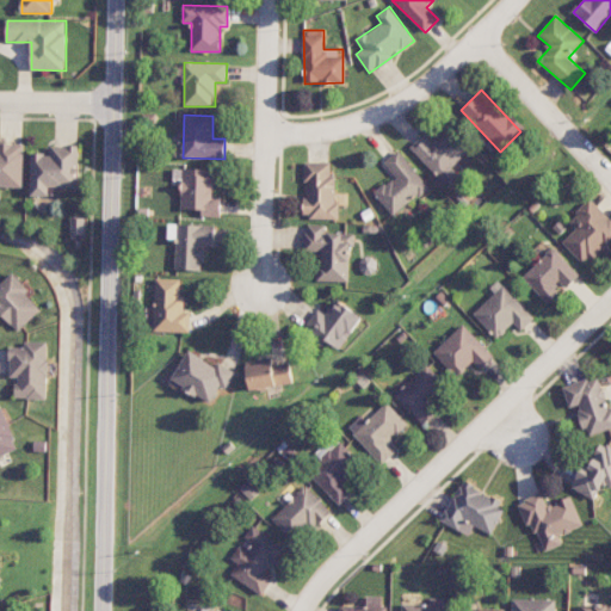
[(424,134),(409,148),(450,186),(462,174),(454,166),(471,147),(450,125),(433,143),(424,134)]
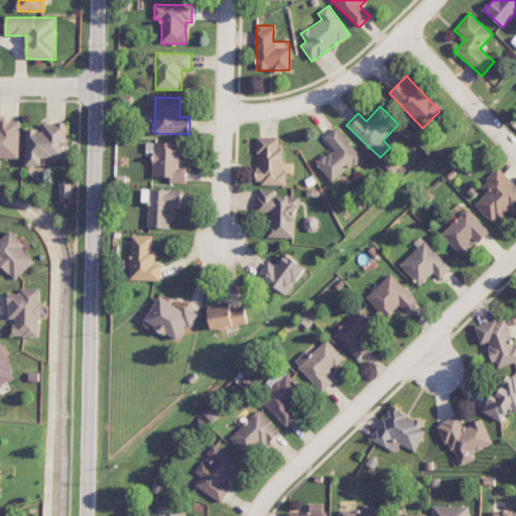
[(26,164),(42,165),(42,158),(68,158),(68,123),(43,123),(43,129),(27,129),(26,164)]
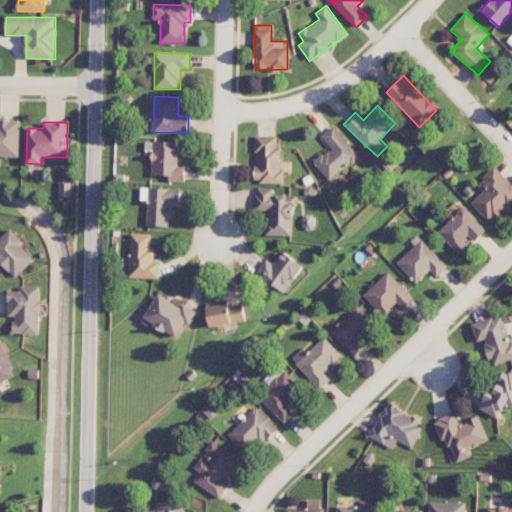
[(322,135),(331,148),(314,160),(329,180),(360,158),(336,125),(322,135)]
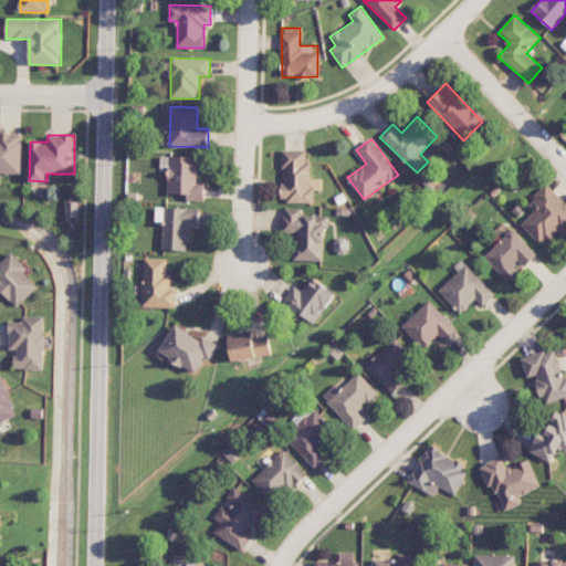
[(312,202),(313,163),(306,161),(306,150),(283,150),(282,202),(312,202)]
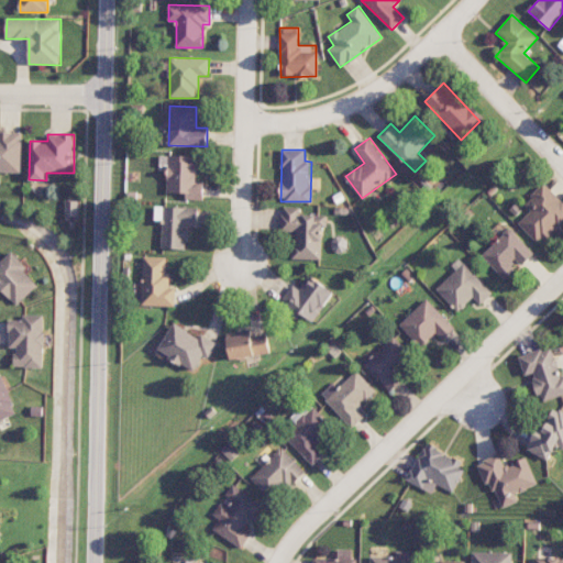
[(203,200),(205,180),(198,180),(198,155),(159,155),(159,165),(168,165),(167,192),(186,192),(186,199),(203,200)]
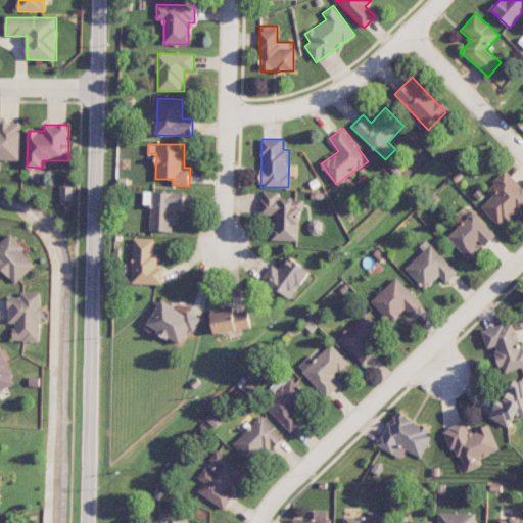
[(498,225),(505,219),(509,223),(522,207),(522,187),(506,170),(486,189),(493,196),(481,207),(498,225)]
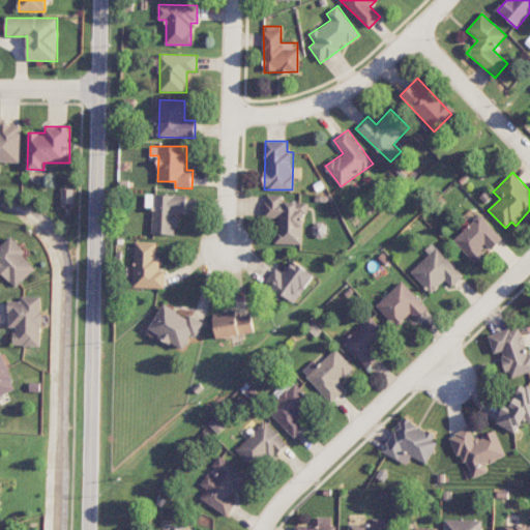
[(74,204),(74,189),(62,188),(61,203),(74,204)]
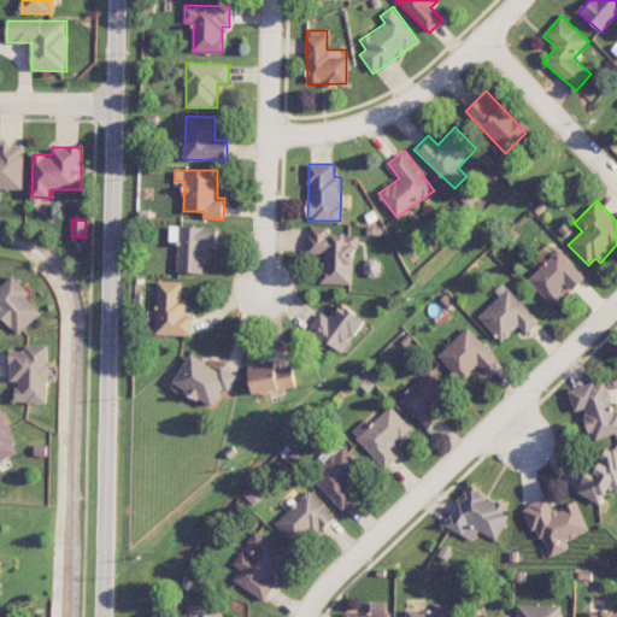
[(177,272),(206,272),(207,250),(223,250),(224,229),(171,227),(170,240),(178,240),(177,272)]
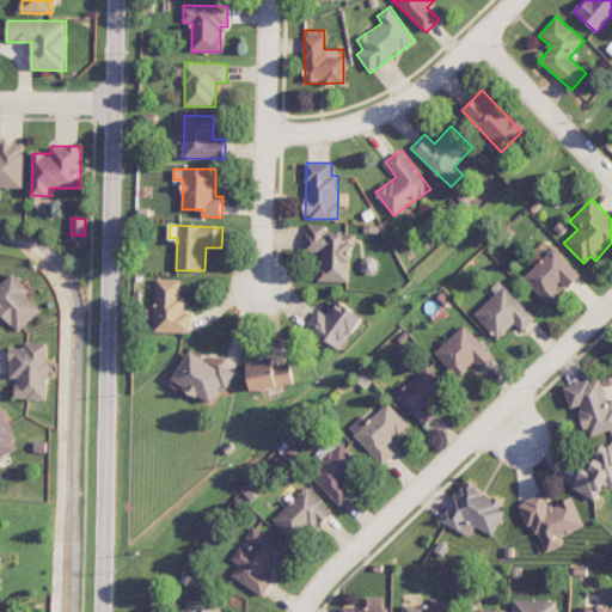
[(353,234),(326,233),(326,226),(306,225),(306,251),(320,251),(319,281),(352,282),(353,234)]
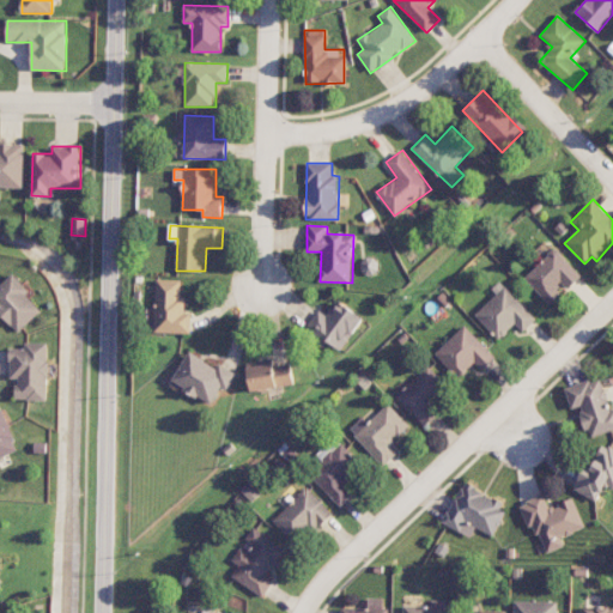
[(550,304),(566,289),(566,290),(582,275),(556,248),(525,278),(550,304)]
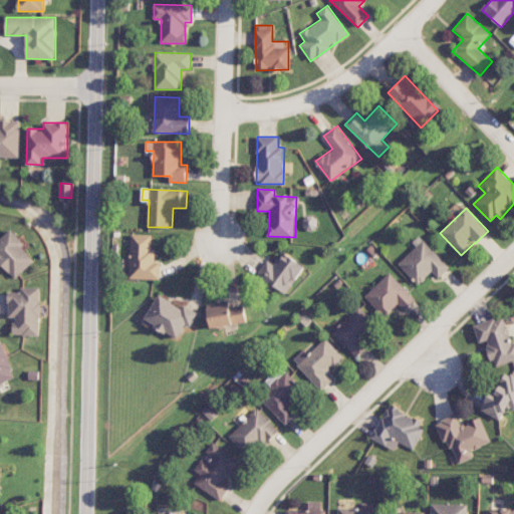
[(35,261),(22,247),(24,244),(11,229),(0,238),(0,263),(15,279),(35,261)]
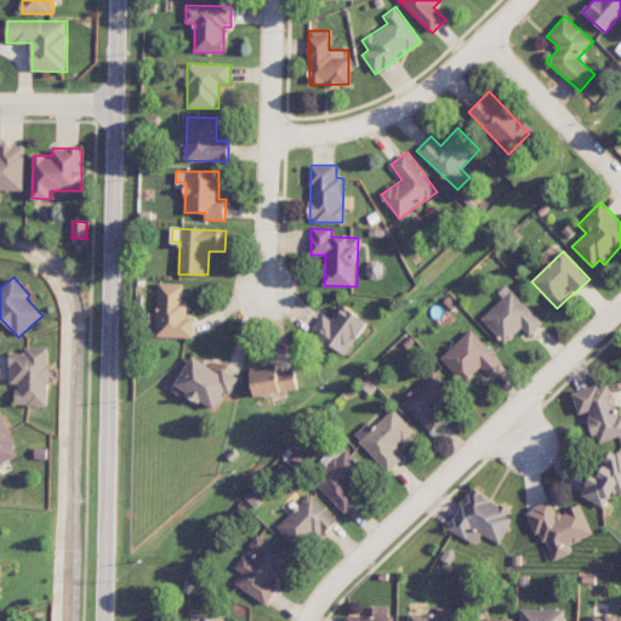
[(194,337),(194,317),(188,315),(188,300),(183,300),(184,284),(159,283),(158,336),(194,337)]
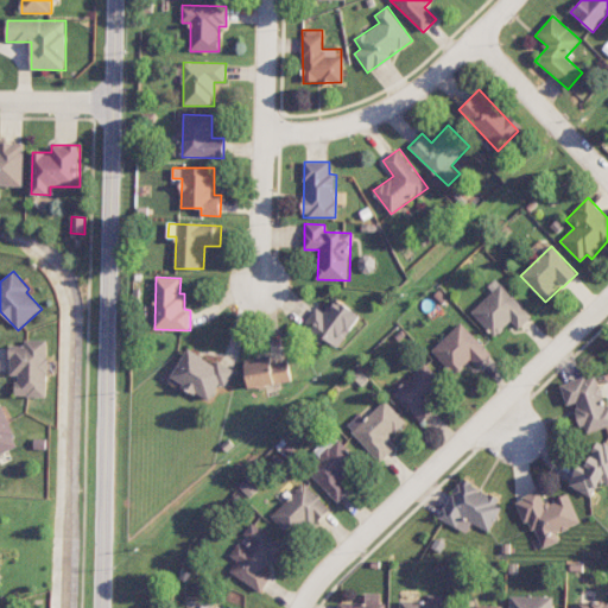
[(470,310),(495,337),(512,321),(519,329),(532,317),(500,282),(470,310)]
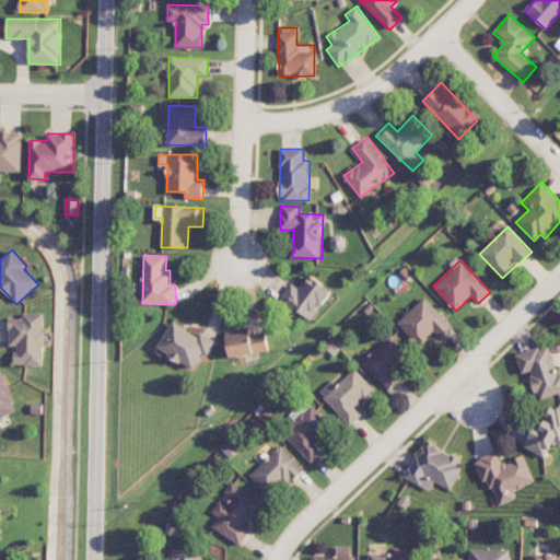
[(292,283),(281,298),(311,321),(333,292),(310,275),(299,289),(292,283)]
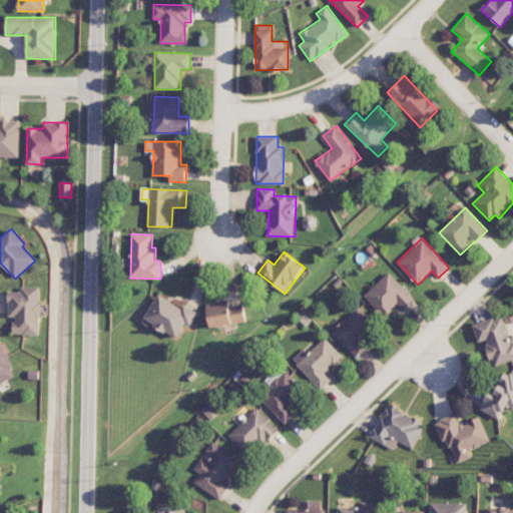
[(404,310),(415,299),(389,272),(364,297),(384,317),(398,304),(404,310)]
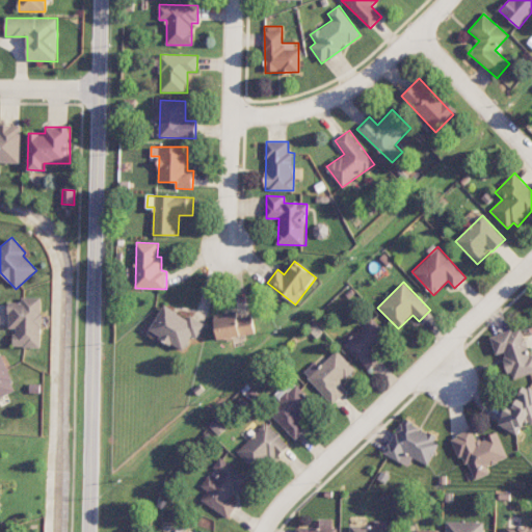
[(42,297),(21,297),(21,302),(8,302),(8,329),(14,329),(14,347),(42,347),(42,297)]
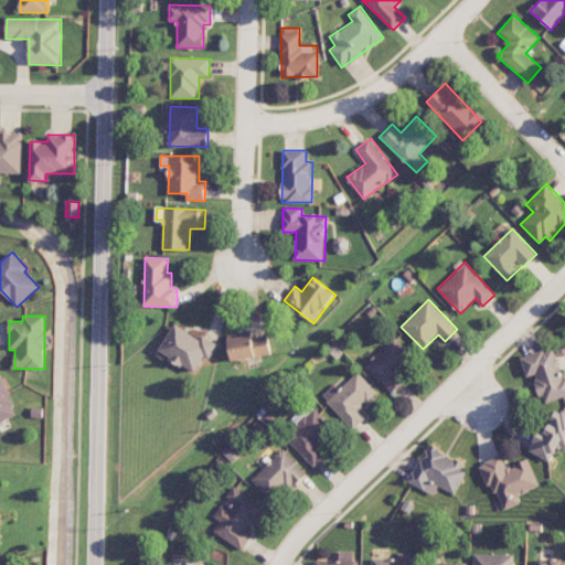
[(219,344),(202,336),(201,338),(173,323),(159,353),(195,372),(204,355),(211,359),(219,344)]
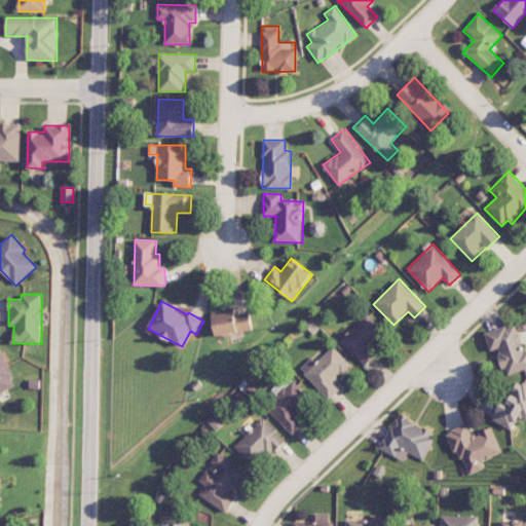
[(253,330),(250,311),(235,314),(234,307),(212,311),(216,337),(253,330)]
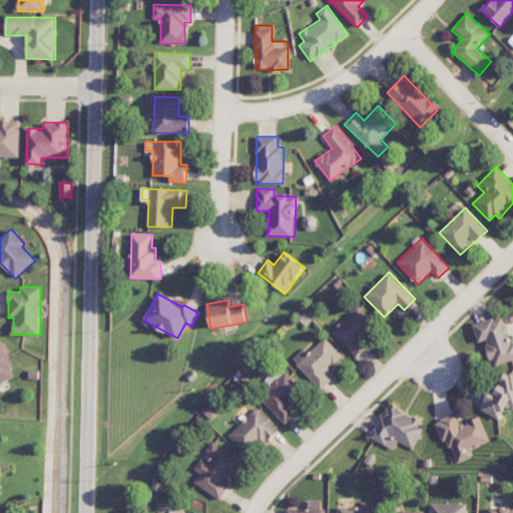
[(356,356),(370,342),(364,337),(376,323),(358,306),(332,333),(356,356)]
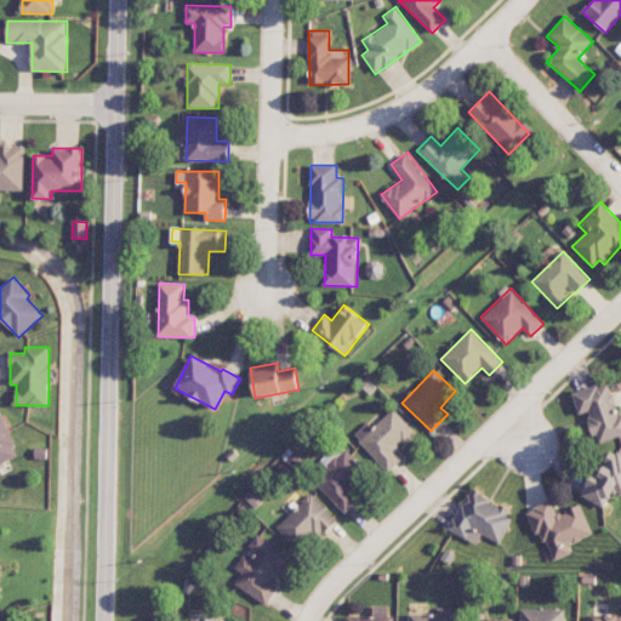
[(620,436),(620,412),(611,381),(573,392),(579,415),(587,412),(597,443),(620,436)]
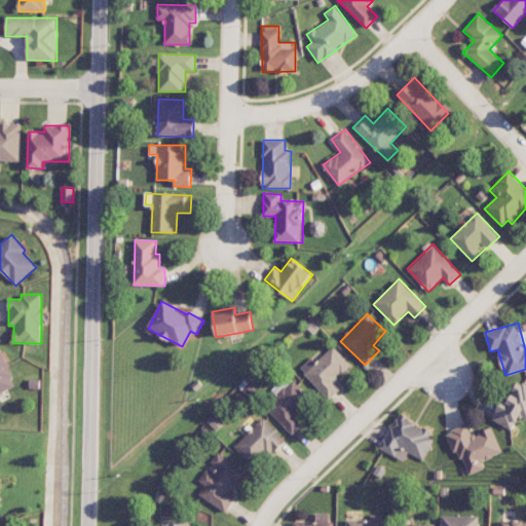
[(351,365),(333,346),(315,364),(311,359),(300,369),(329,400),(341,388),(334,381),(351,365)]
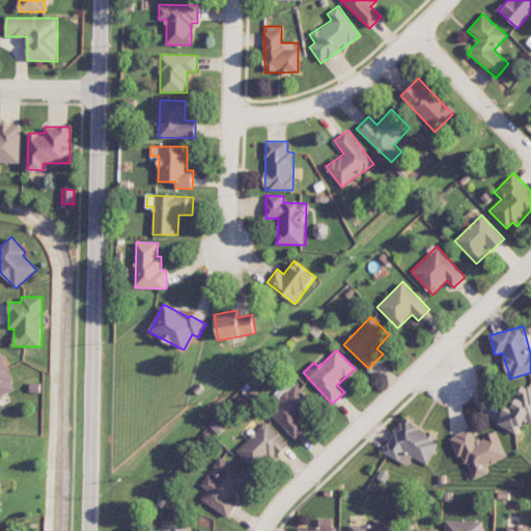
[(0,398),(18,391),(2,354),(0,355),(0,398)]
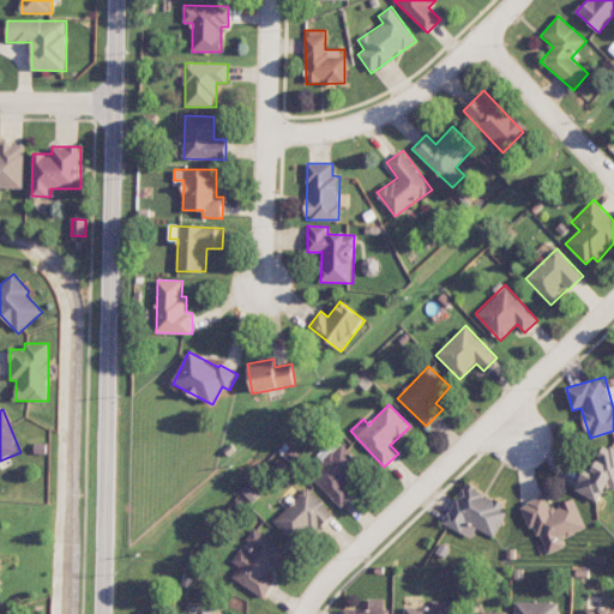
[(342,509),(355,495),(345,485),(363,468),(337,440),(319,458),(325,464),(312,477),(342,509)]
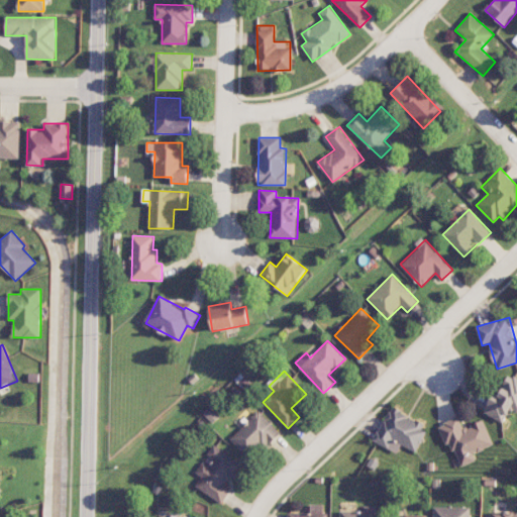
[(484,414),(505,422),(510,409),(516,411),(516,378),(507,375),(499,398),(491,395),(484,414)]
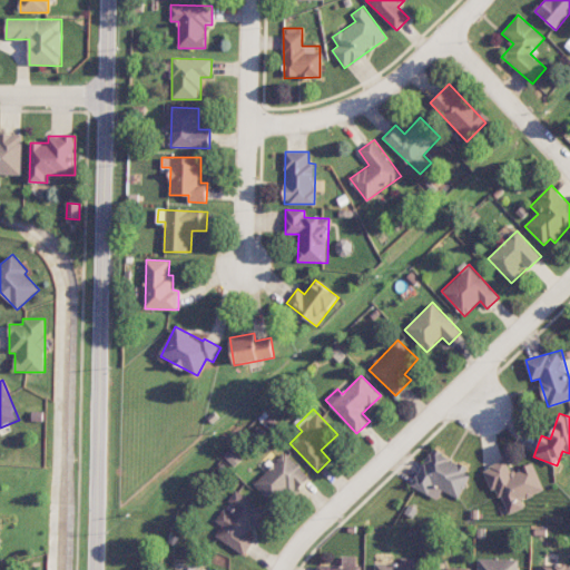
[(412,487),(439,500),(442,491),(459,499),(472,470),(430,450),(412,487)]
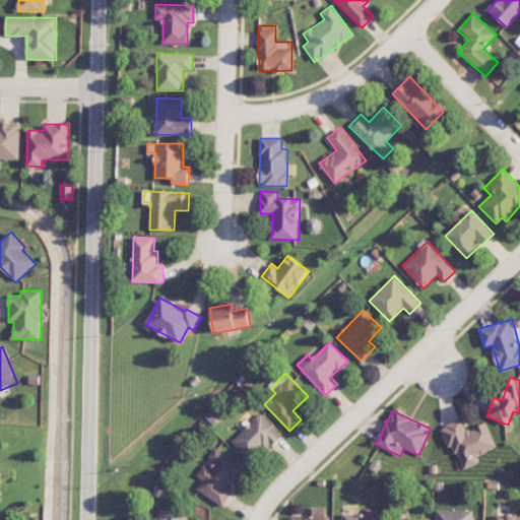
[(281,435),(261,413),(232,441),(252,462),(281,435)]
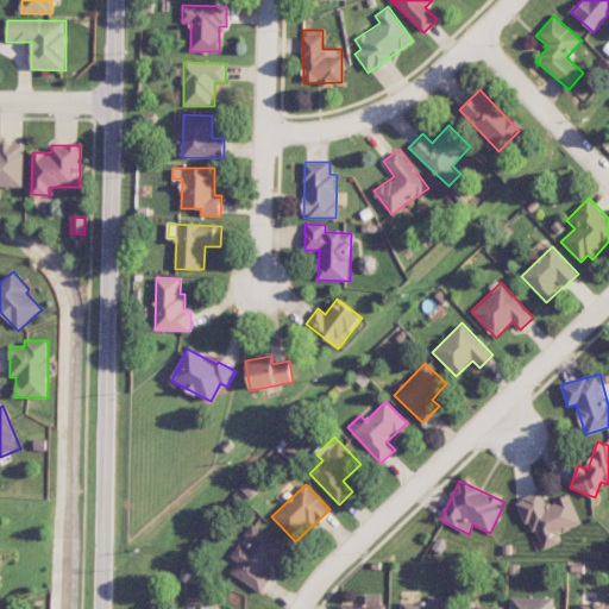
[(539,551),(562,542),(558,533),(582,525),(570,495),(546,504),(541,491),(520,500),(539,551)]
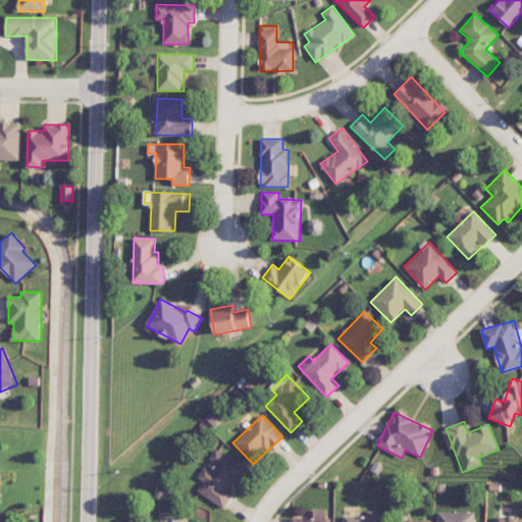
[(198,490),(224,509),(235,493),(229,490),(245,468),(216,449),(207,462),(208,462),(198,477),(204,481),(198,490)]
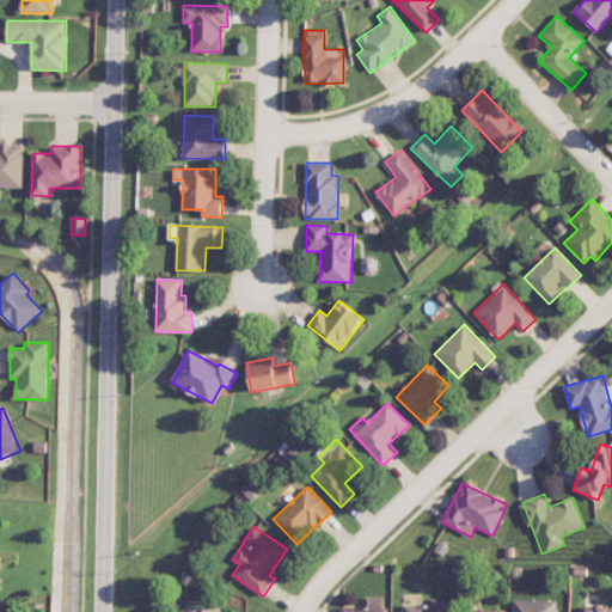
[(611,611),(611,606),(599,606),(599,595),(583,595),(582,611),(611,611)]
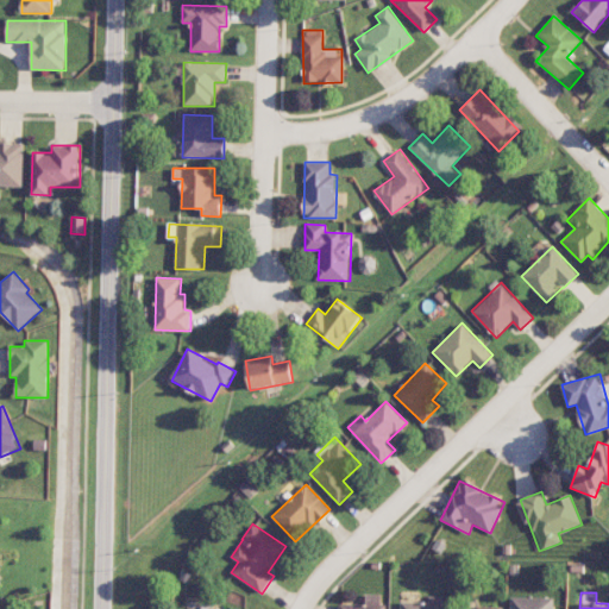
[(385,608),(385,603),(382,603),(381,595),(365,595),(365,604),(339,604),(338,608),(385,608)]
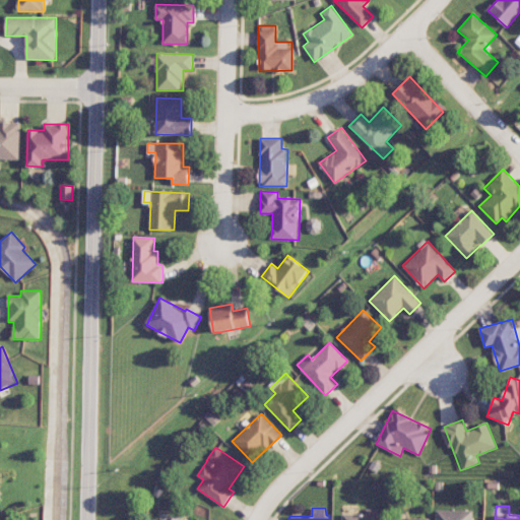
[(378,519),(379,509),(365,509),(364,514),(342,514),(341,519),(378,519)]
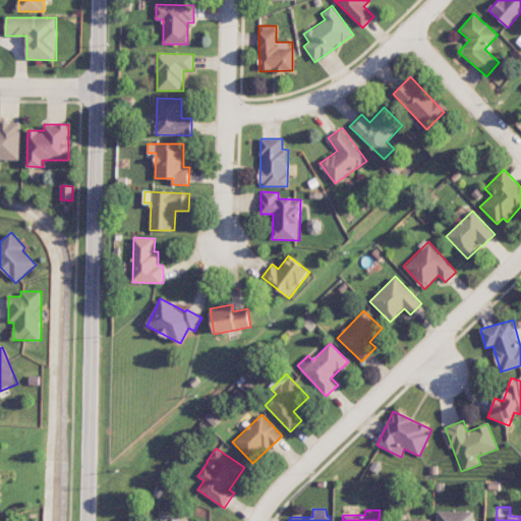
[(437,520),(474,520),(474,511),(438,510),(437,520)]
